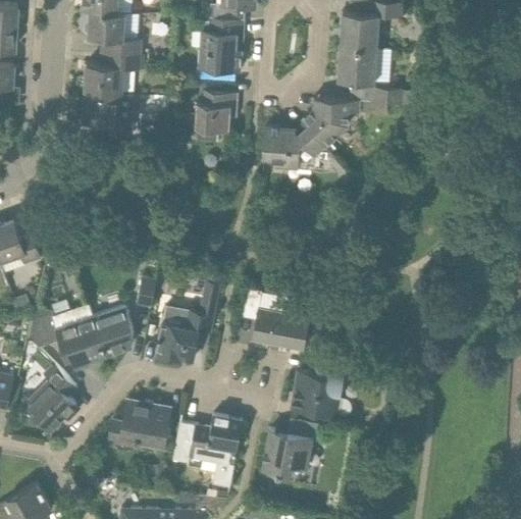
[(90,12),(116,14),(117,0),(82,0),(81,11),(90,12)]
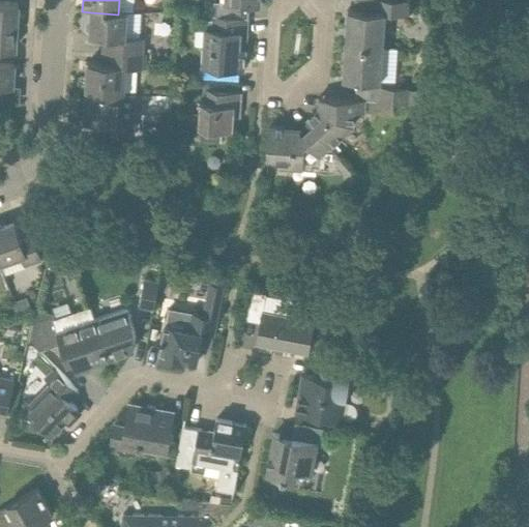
[(345,49),(382,51),(384,19),(409,20),(409,5),(381,3),(377,3),(376,16),(347,13),(345,49)]
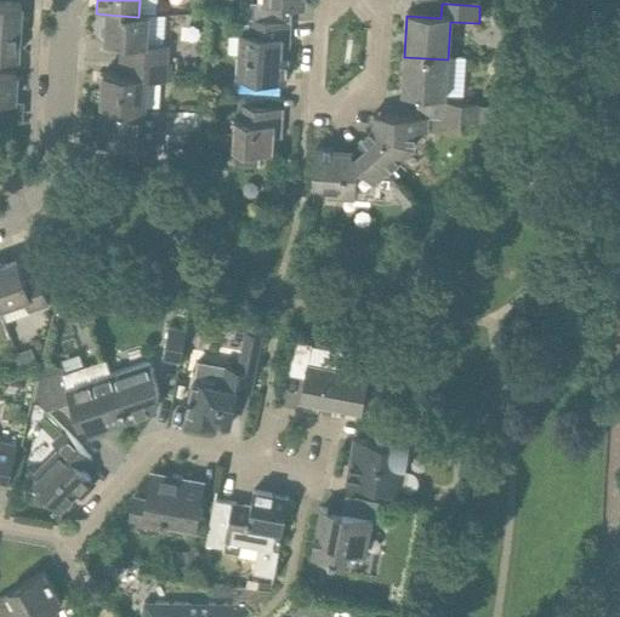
[(0,33),(17,35),(20,7),(0,6),(0,33)]
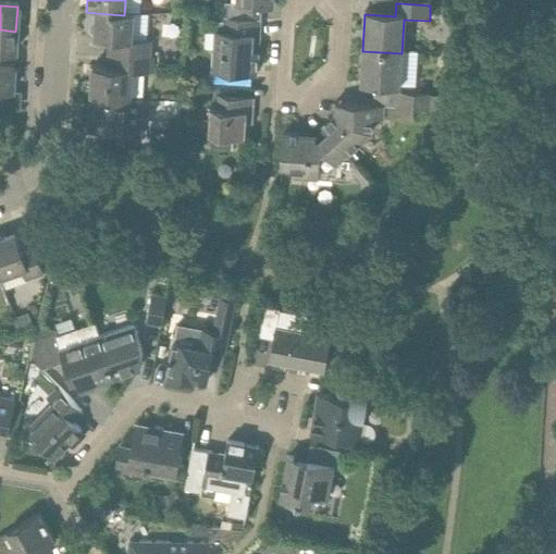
[(107,57),(150,60),(151,44),(132,42),(134,15),(124,15),(96,13),(94,40),(108,41),(107,57)]
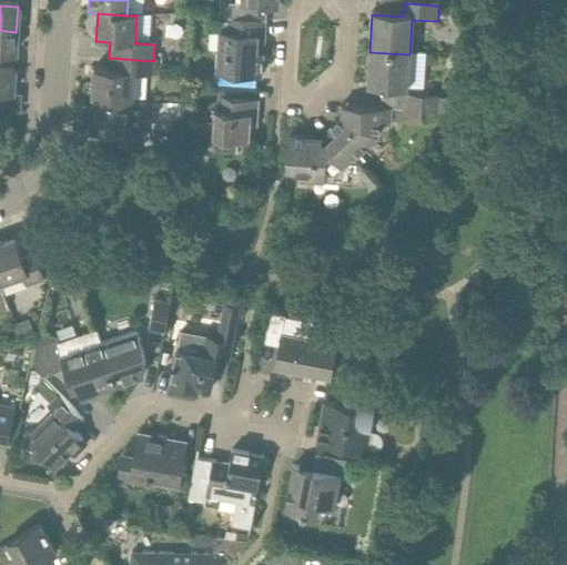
[(218,33),(215,73),(260,77),(261,57),(254,56),(255,39),(262,39),(263,23),(229,21),(228,34),(218,33)]
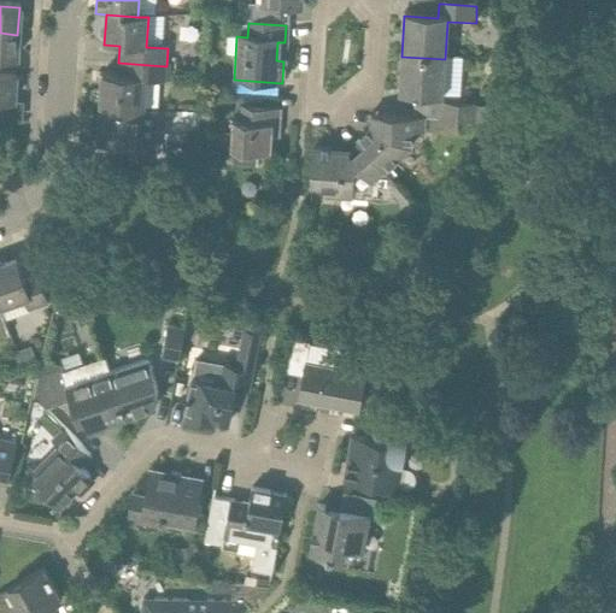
[(0,60),(16,62),(17,35),(0,33),(0,60)]
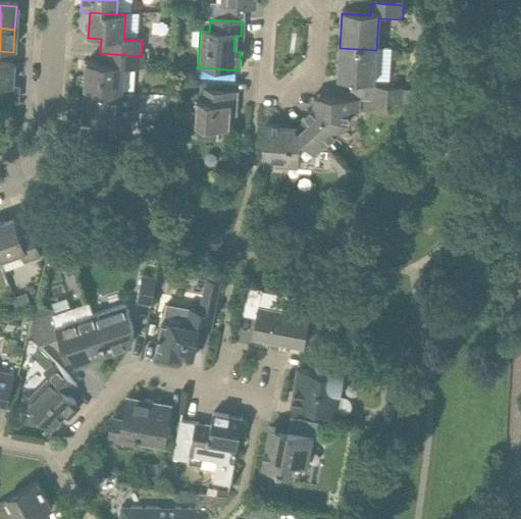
[(337,82),(373,85),(374,85),(376,50),(340,48),(337,82)]
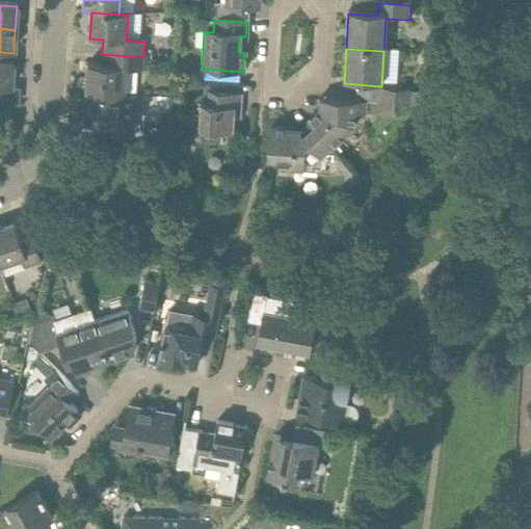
[(85,94),(124,98),(126,72),(142,73),(143,57),(102,54),(101,65),(87,64),(85,94)]
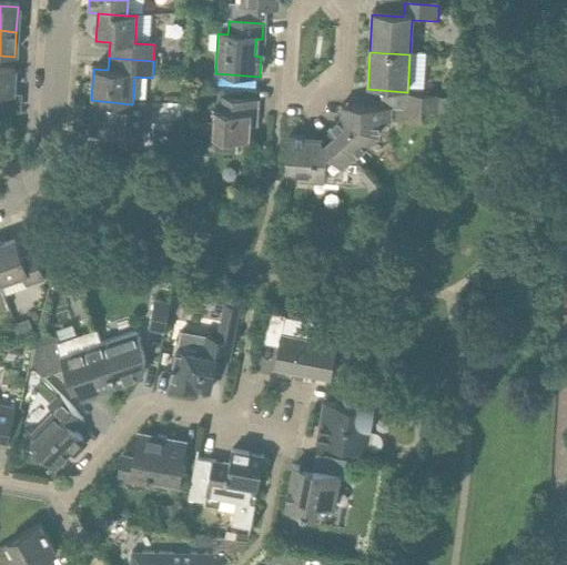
[(0,94),(12,96),(13,70),(0,69),(0,94)]
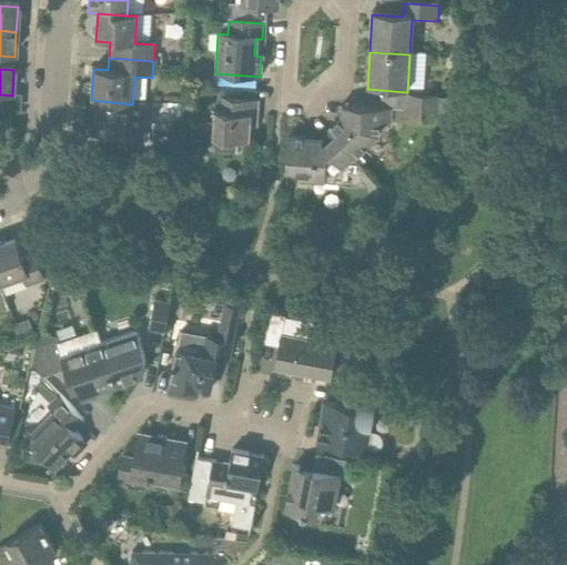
[(437,114),(438,99),(406,97),(405,112),(437,114)]
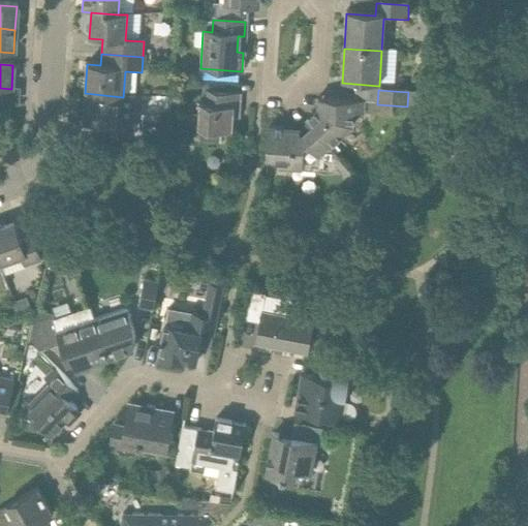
[(429,107),(430,93),(408,92),(407,106),(429,107)]
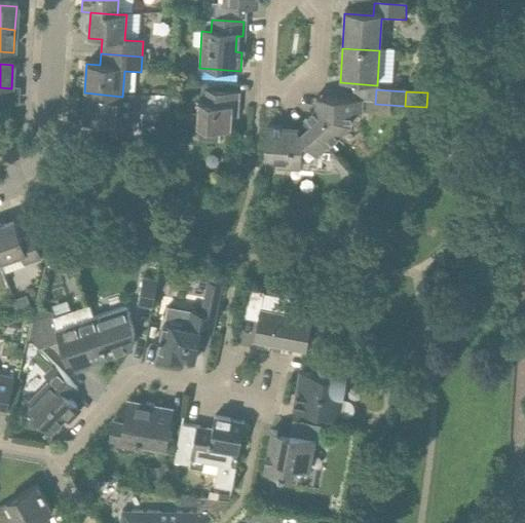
[(102,136),(132,138),(135,98),(122,97),(84,92),(82,121),(103,123),(102,136)]
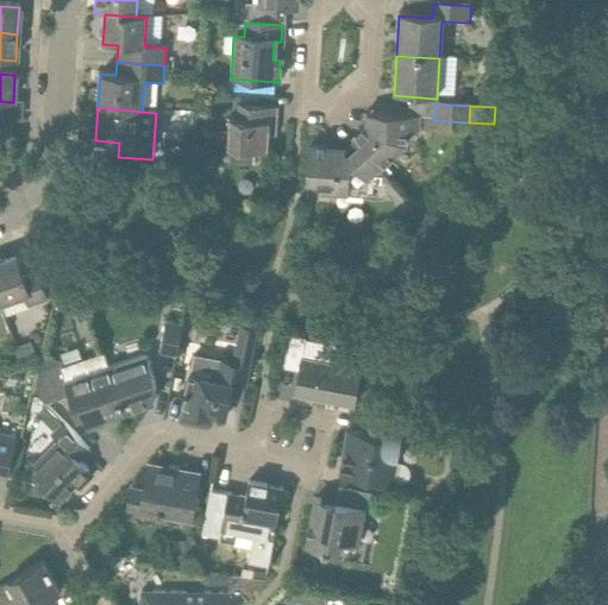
[(229,121),(227,151),(231,151),(230,164),(255,165),(255,153),(267,153),(268,139),(275,139),(276,111),(237,108),(237,123),(229,121)]
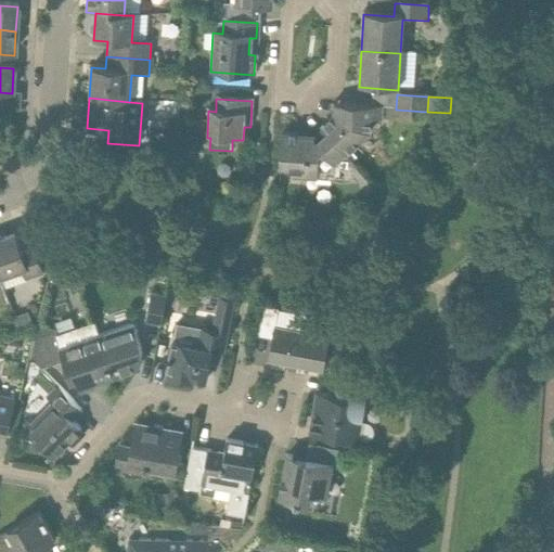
[(321,128),(327,136),(346,157),(350,153),(349,152),(356,146),(357,148),(371,136),(371,122),(389,123),(390,110),(334,105),(333,117),(321,128)]
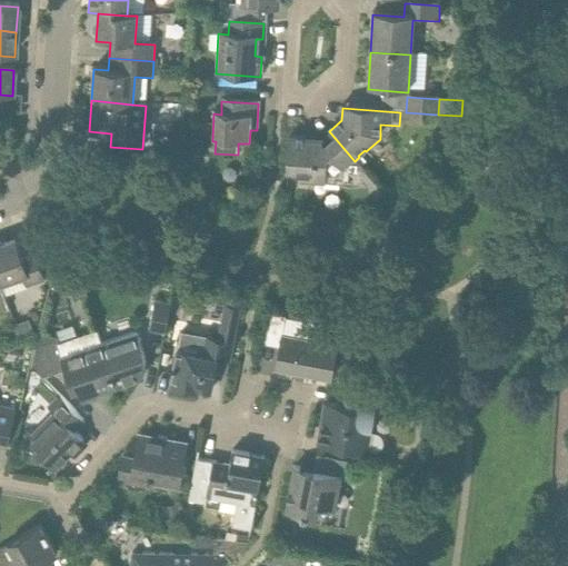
[(287,175),(299,176),(299,186),(325,187),(338,188),(340,189),(344,190),(348,190),(352,190),(356,190),(361,188),(365,187),(360,178),(366,175),(355,161),(336,139),(326,148),(320,148),(320,141),(289,139),(287,175)]
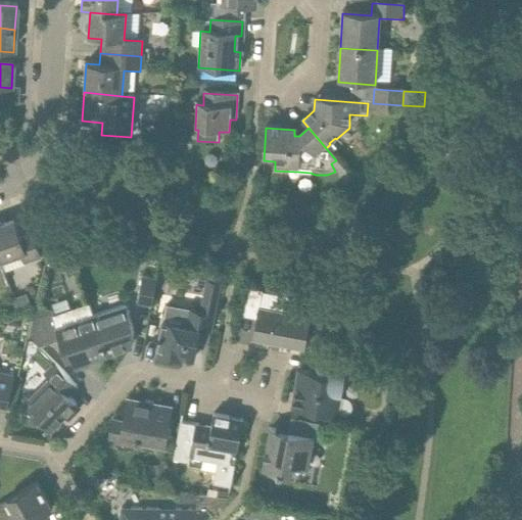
[(22,267),(41,261),(31,233),(19,237),(14,222),(0,227),(0,265),(19,257),(22,267)]
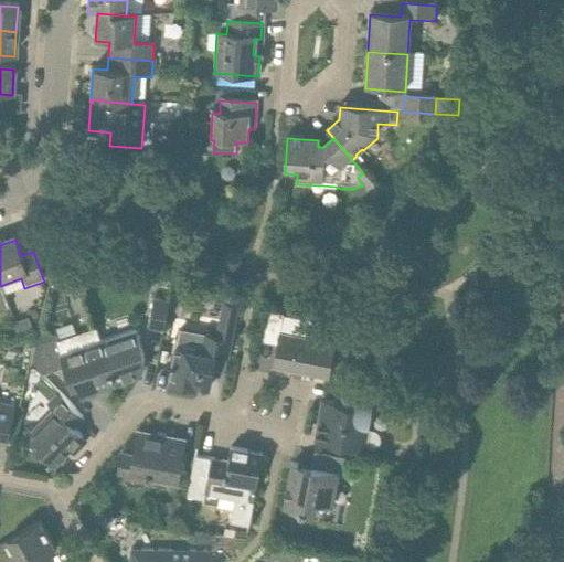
[(147,331),(163,335),(169,304),(152,300),(147,331)]
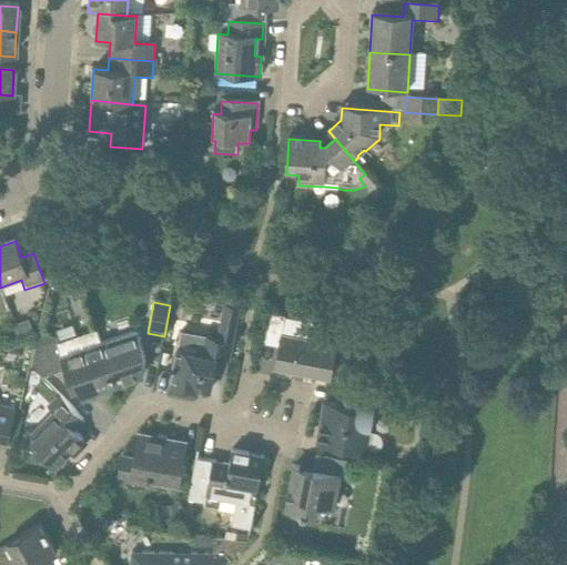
[(176,351),(170,387),(209,395),(215,361),(229,363),(239,311),(222,308),(216,341),(180,334),(176,351)]
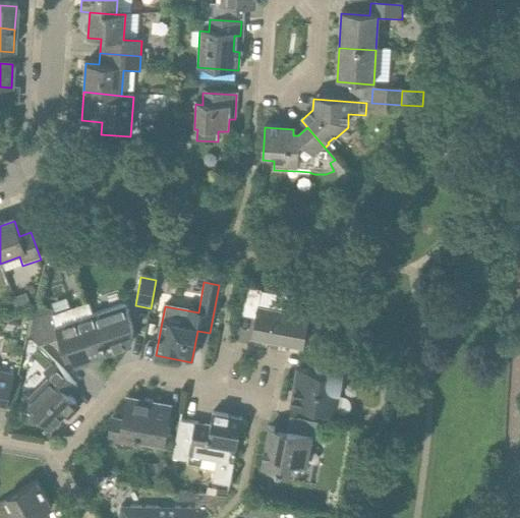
[(261,293),(246,290),(241,318),(254,321),(251,341),(301,350),(307,319),(257,309),(261,293)]
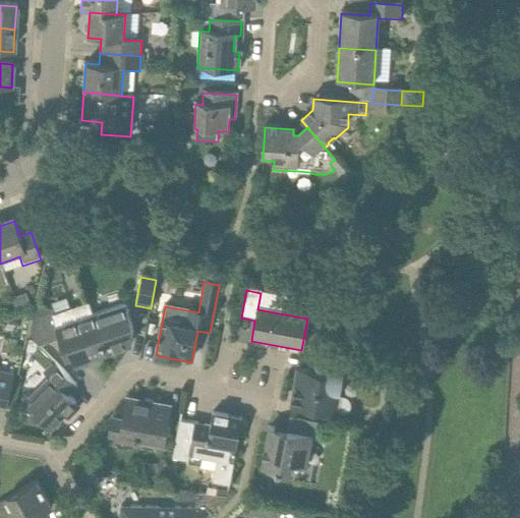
[(92,318),(105,356),(130,348),(126,336),(132,334),(123,306),(92,318)]
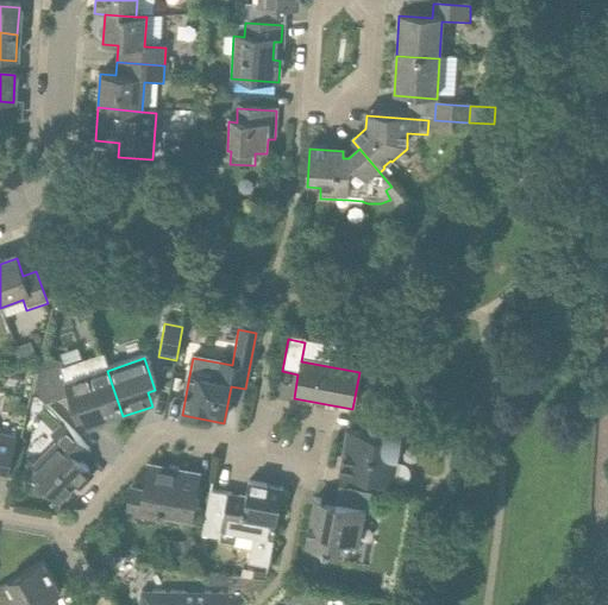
[(44,408),(58,403),(69,399),(64,385),(67,384),(63,375),(60,365),(38,360),(30,394),(44,408)]
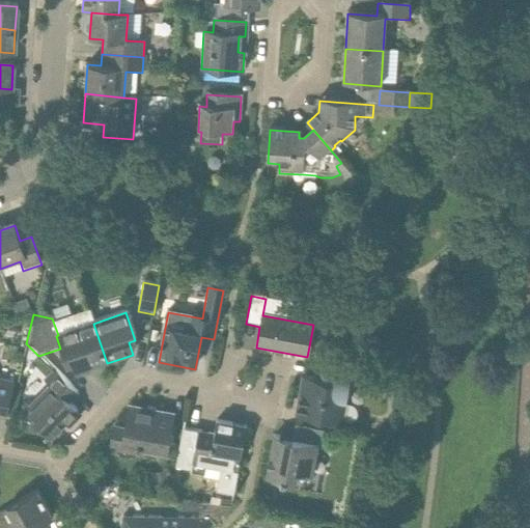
[(89,369),(107,363),(93,324),(90,314),(55,327),(58,335),(56,336),(60,349),(66,367),(73,365),(77,377),(90,372),(89,369)]
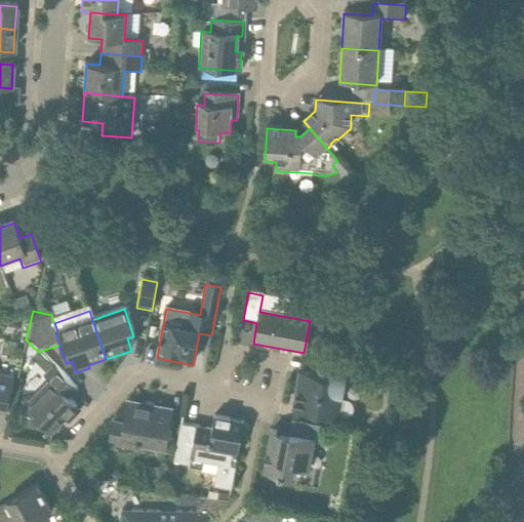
[(292,410),(339,418),(348,370),(317,365),(315,378),(298,375),(292,410)]
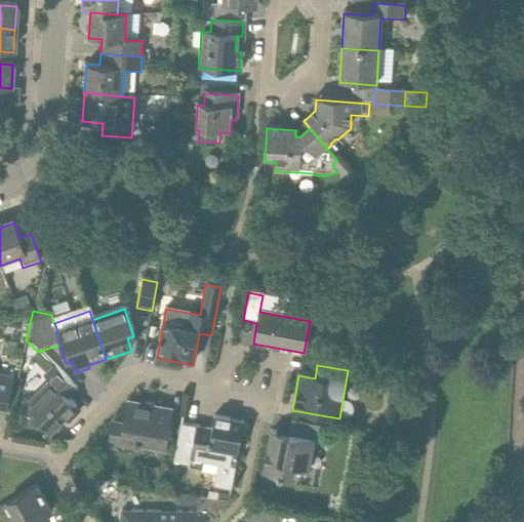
[(47,384),(23,408),(49,435),(76,408),(67,400),(76,390),(54,368),(42,378),(47,384)]
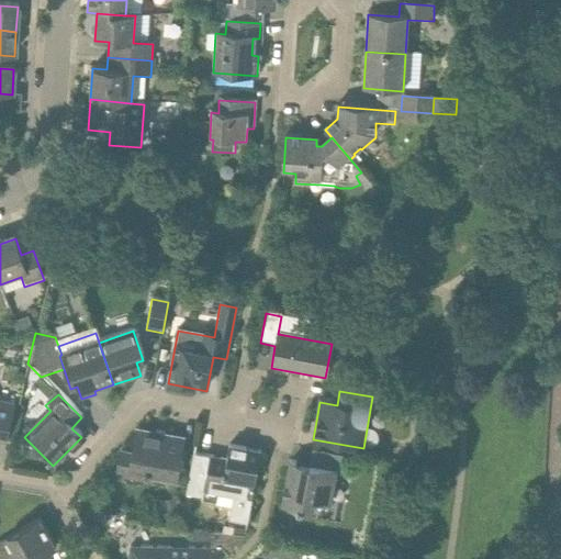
[(0,439),(7,442),(14,406),(0,402),(0,439)]
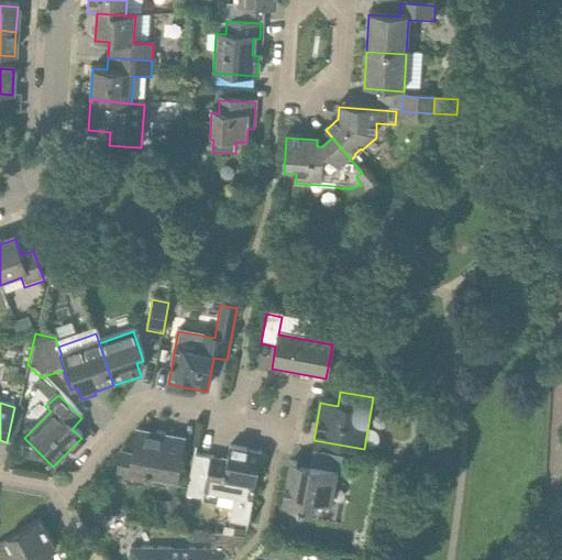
[(149,481),(175,485),(183,445),(169,442),(171,439),(136,432),(133,454),(121,452),(116,483),(124,484),(125,480),(143,483),(144,479),(149,479),(149,481)]
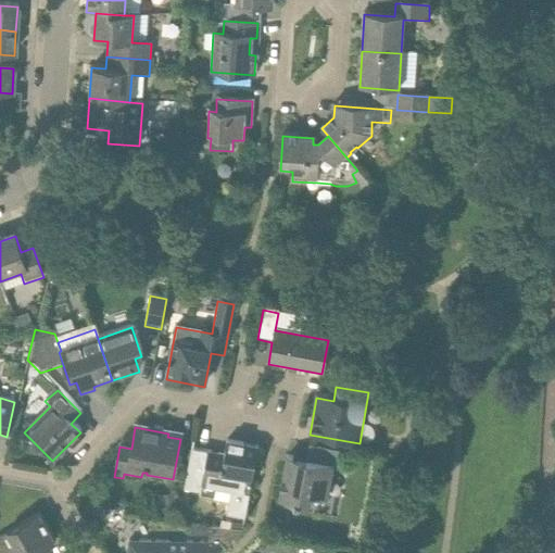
[(235,480),(251,484),(257,449),(226,443),(224,457),(191,451),(184,491),(200,494),(201,487),(232,492),(235,480)]
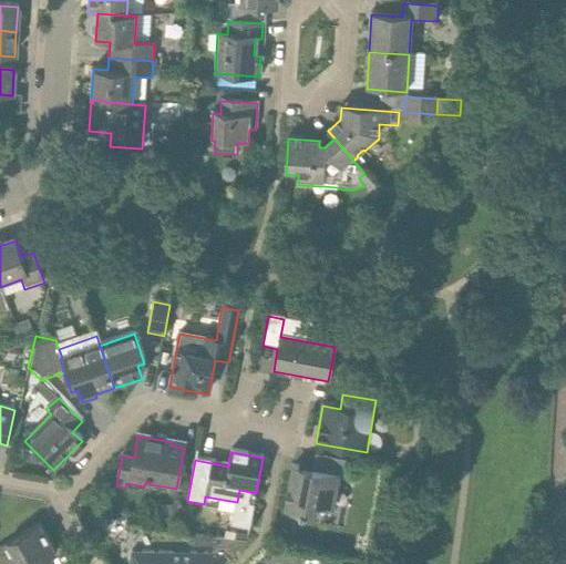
[(285,511),(320,518),(322,518),(323,509),(333,510),(340,478),(343,479),(347,463),(315,457),(311,479),(291,475),(285,511)]
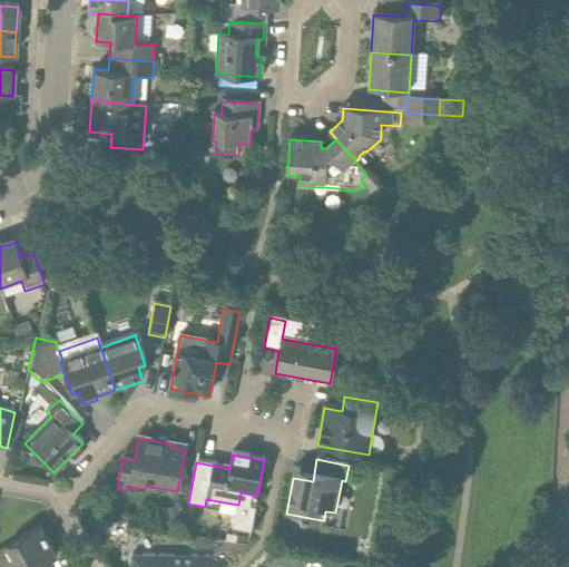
[(45,566),(45,565),(57,559),(40,529),(7,548),(16,566),(45,566)]
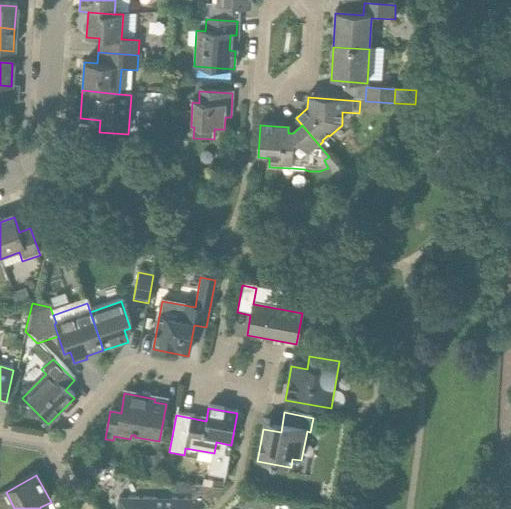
[(155,508),(156,501),(118,500),(117,508),(155,508)]
